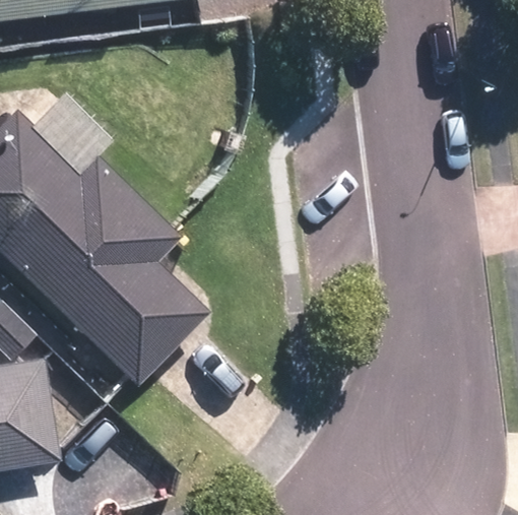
[(0,0),(0,21),(173,0),(0,0)]
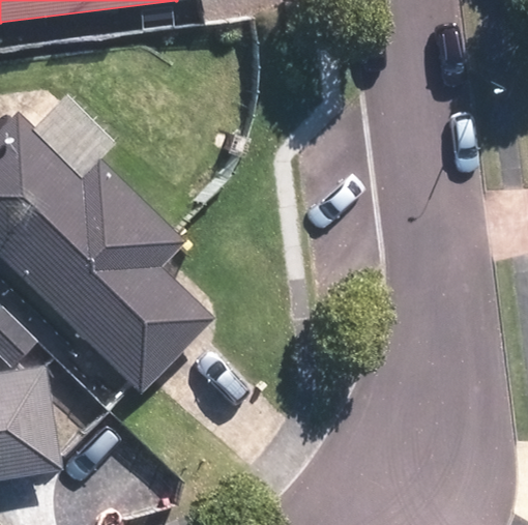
[(79,175),(15,112),(0,125),(0,255),(141,395),(215,320),(160,265),(188,238),(101,152),(79,175)]
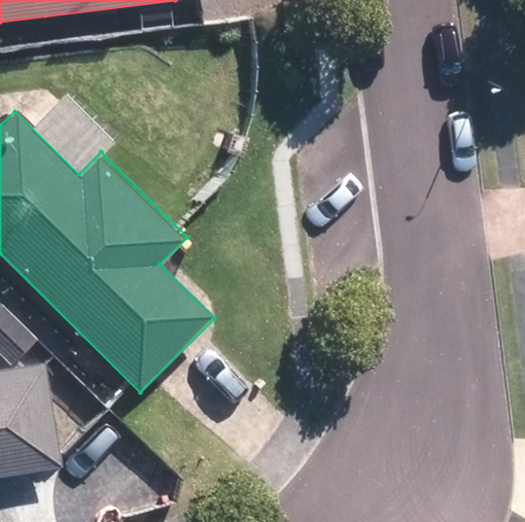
[(0,304),(0,355),(9,366),(35,341),(0,304)]
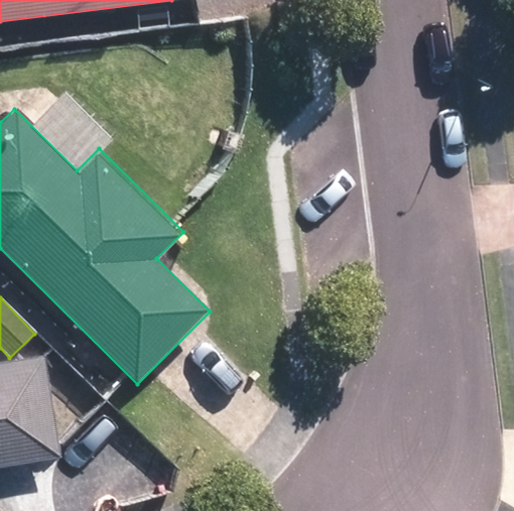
[(0,465),(51,458),(36,359),(0,363),(0,465)]
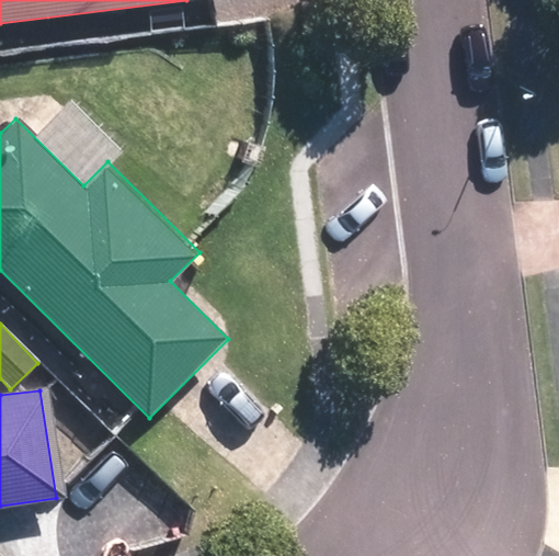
[(112,440),(89,464),(156,529),(180,503),(112,440)]
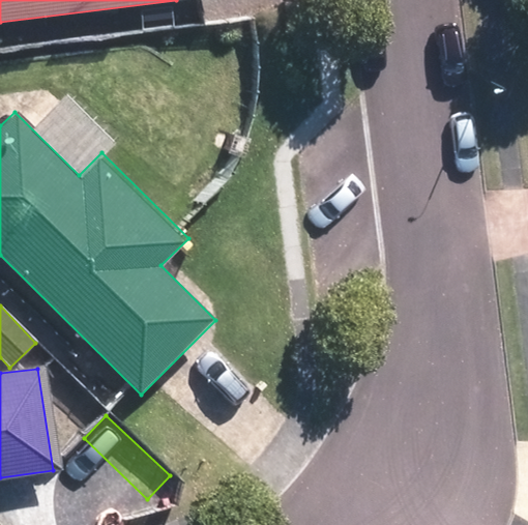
All buildings are outlined.
